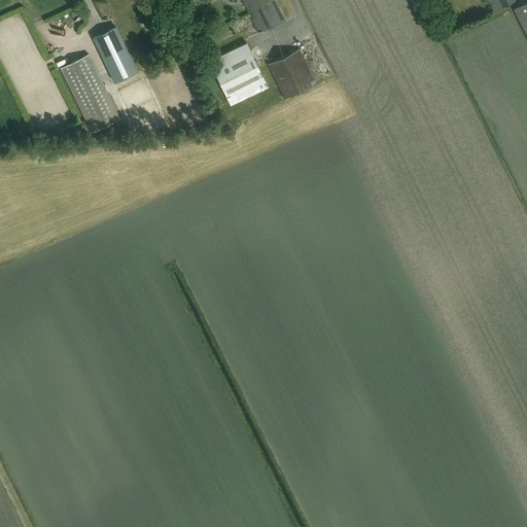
[(243,0),(259,33),(286,20),(276,0),(243,0)]
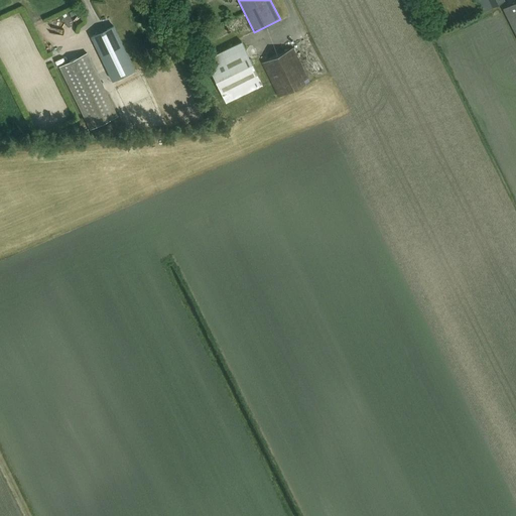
[(504,0),(477,0),(484,12),(505,1),(504,0)]
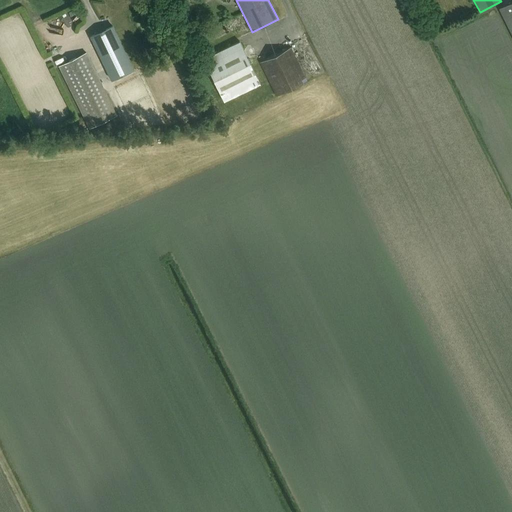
[(511,1),(498,8),(511,36),(511,1)]
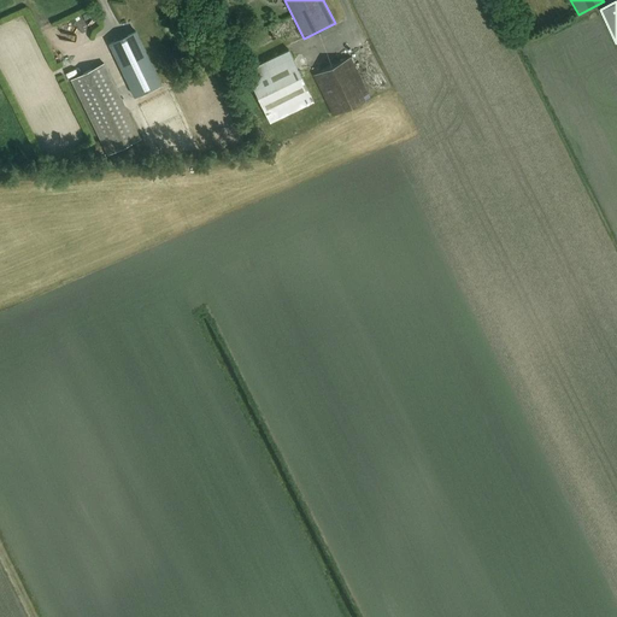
[(136,31),(110,43),(141,110),(168,97),(136,31)]
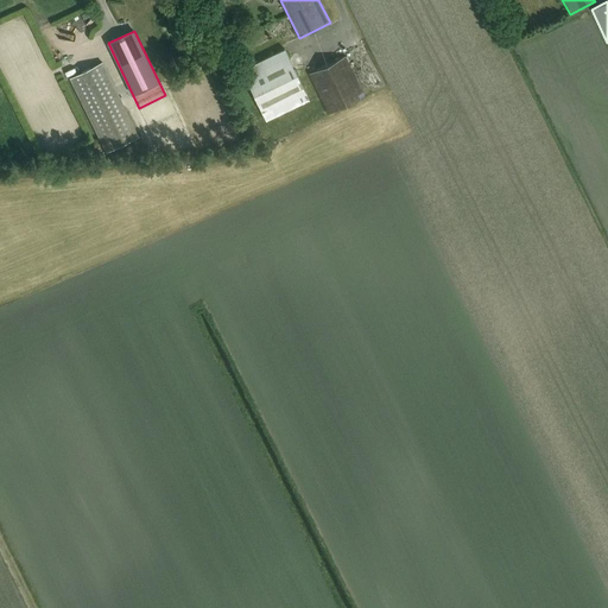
[(285,49),(242,70),(266,120),(309,100),(285,49)]
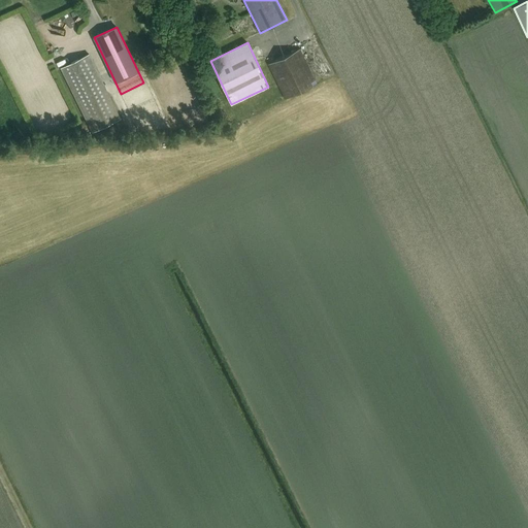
[(300,50),(268,64),(285,99),(317,84),(300,50)]
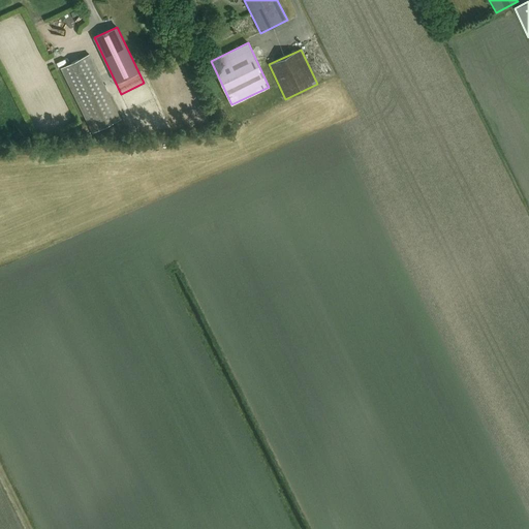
[(61,67),(63,71),(93,132),(121,119),(89,54),(61,67)]
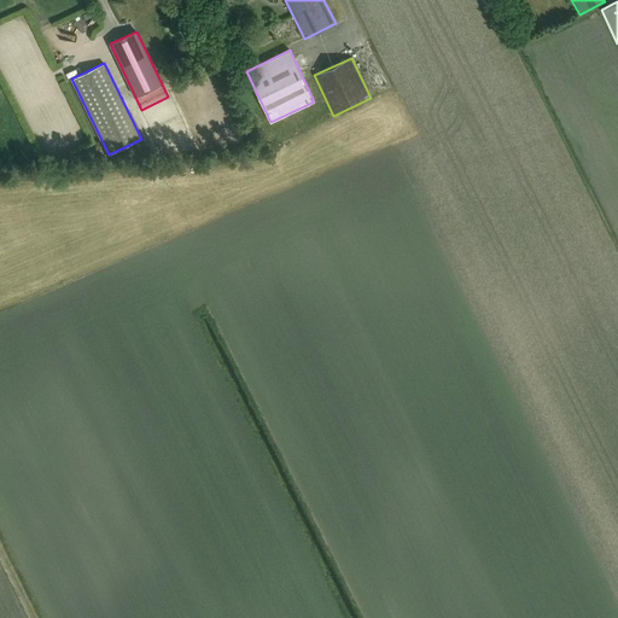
All buildings are outlined.
